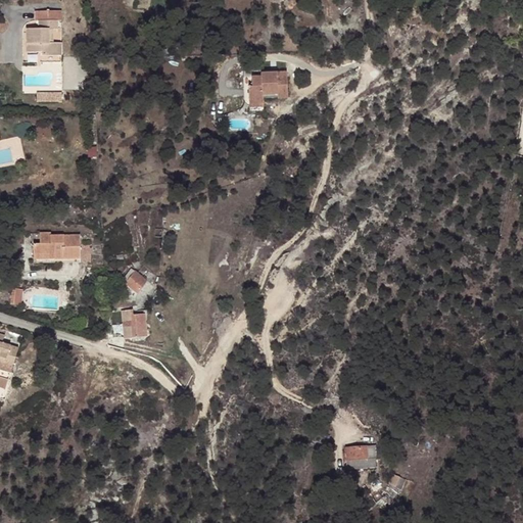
[(53,53),(53,38),(50,38),(49,26),(56,26),(55,16),(36,16),(36,24),(25,25),(26,49),(41,48),(41,53),(53,53)]
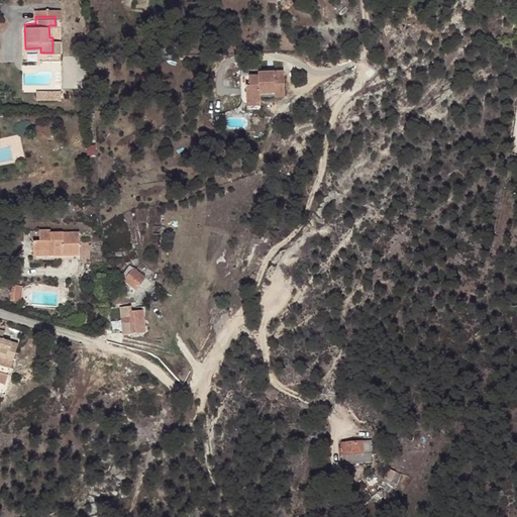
[(61,37),(53,37),(53,53),(62,53),(61,37)]
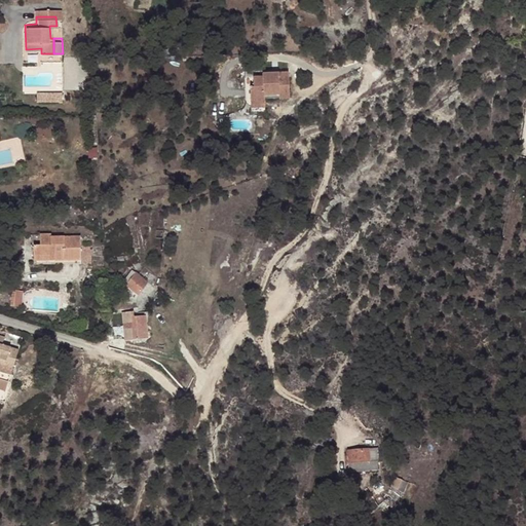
[(254,80),(245,80),(243,104),(245,104),(258,103),(258,99),(270,99),(271,103),(283,102),(282,75),(256,75),(254,80)]
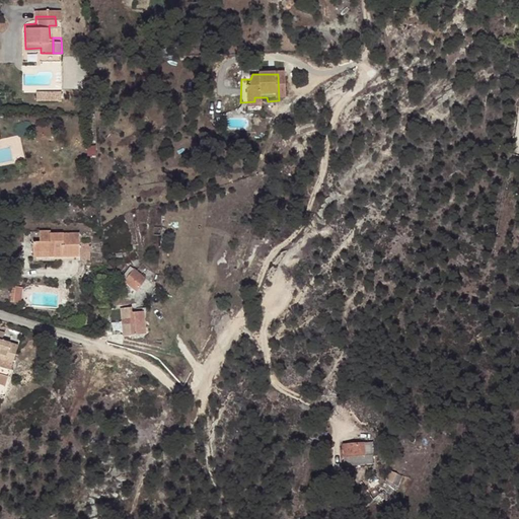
[(61,88),(36,88),(36,97),(62,97),(61,88)]
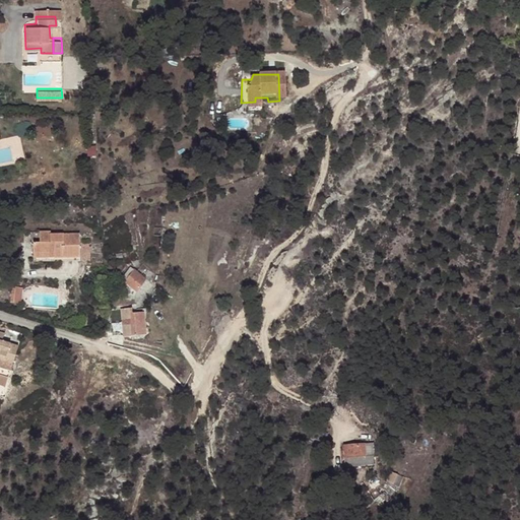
[(69,272),(74,252),(49,245),(50,243),(38,240),(36,249),(29,247),(25,257),(45,262),(44,267),(69,272)]
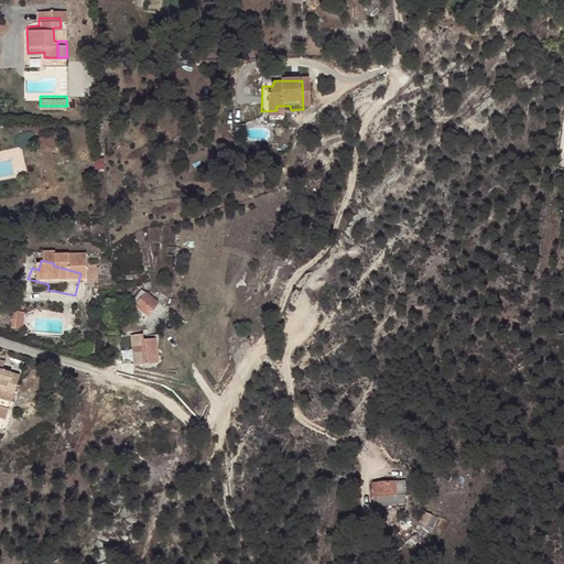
[(155,301),(141,290),(132,302),(145,313),(155,301)]
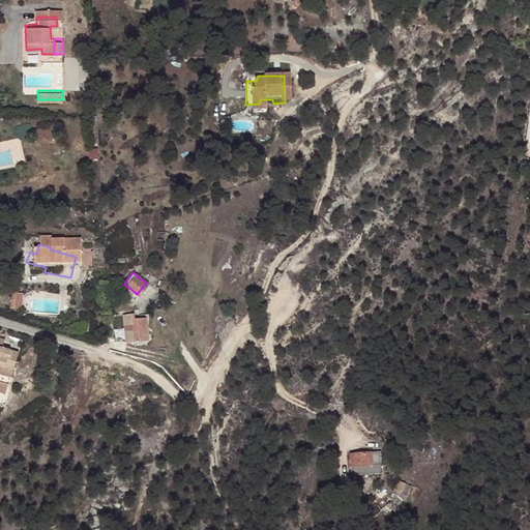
[(24,308),(24,292),(13,292),(13,307),(24,308)]
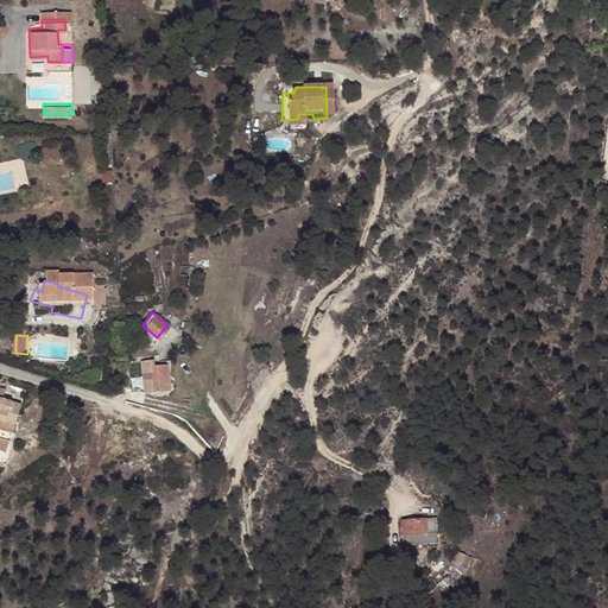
[(153,388),(166,387),(164,363),(159,363),(144,366),(145,369),(134,372),(138,391),(144,391),(153,388)]
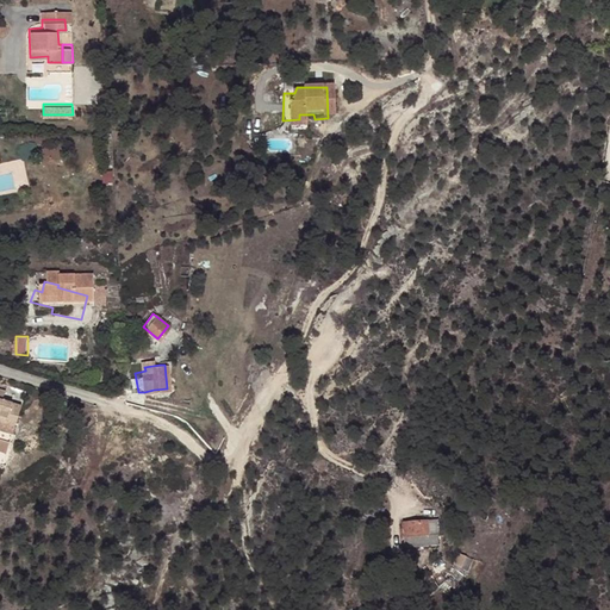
[(8,443),(13,427),(20,405),(2,399),(4,391),(0,390),(0,452),(5,454),(8,443)]
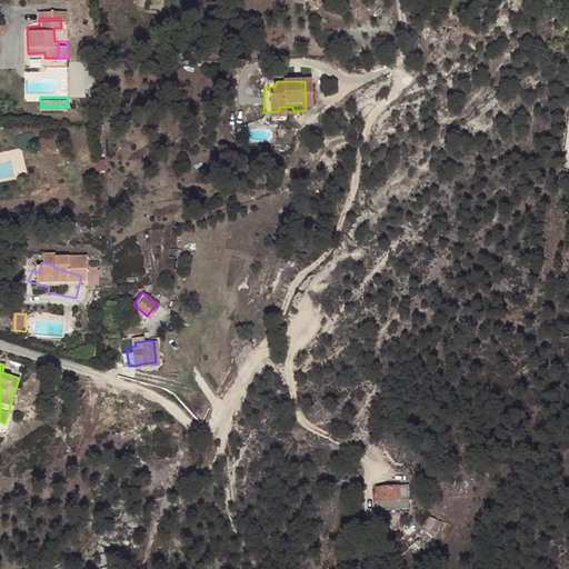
[(373,486),(376,510),(408,508),(406,483),(373,486)]
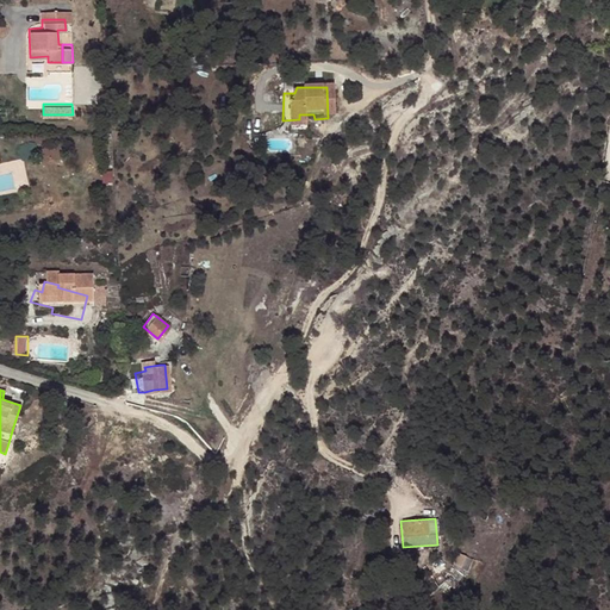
[(458,562),(465,566),(470,552),(464,548),(458,562)]
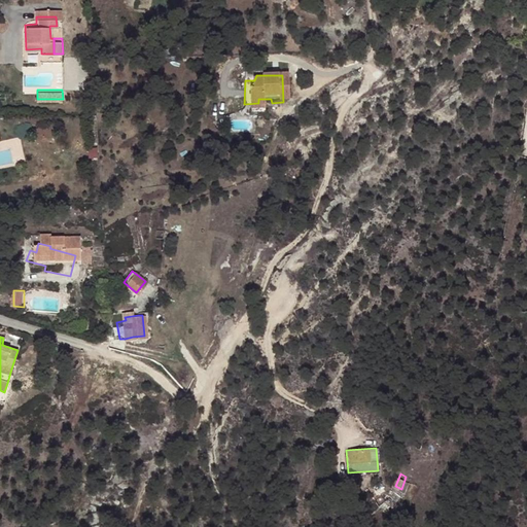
[(409,492),(414,481),(406,477),(401,489),(408,492),(409,492)]
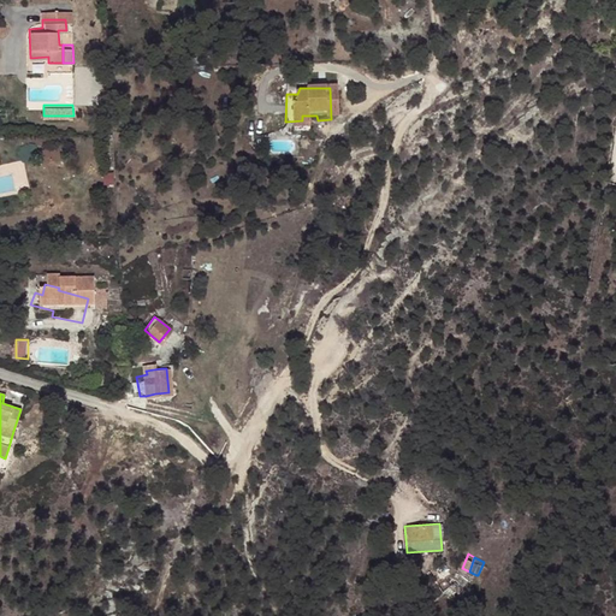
All buildings are outlined.
